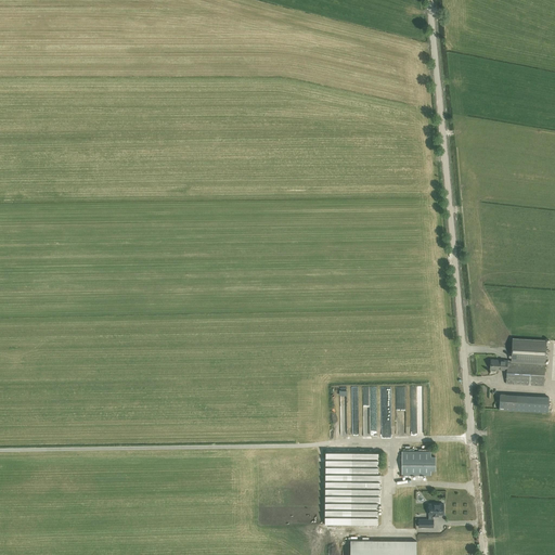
[(503,360),(491,359),(490,369),(498,369),(498,370),(503,370),(503,369),(506,369),(506,383),(544,386),(546,340),(514,338),(513,360),(507,360),(507,362),(503,362),(503,360)]
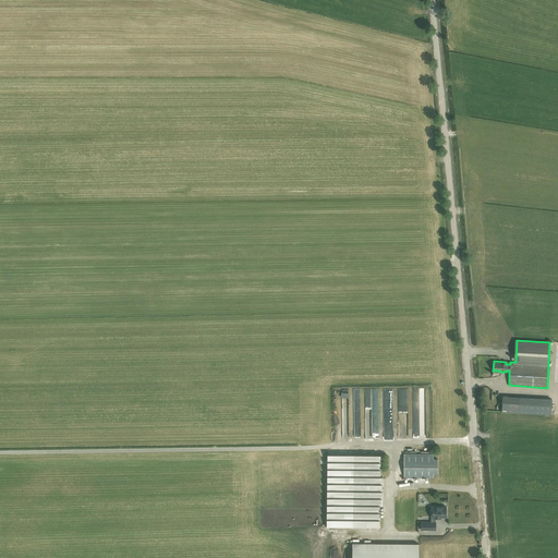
[(424,389),(412,389),(413,404),(415,404),(415,407),(419,407),(419,409),(424,409),(424,389)]
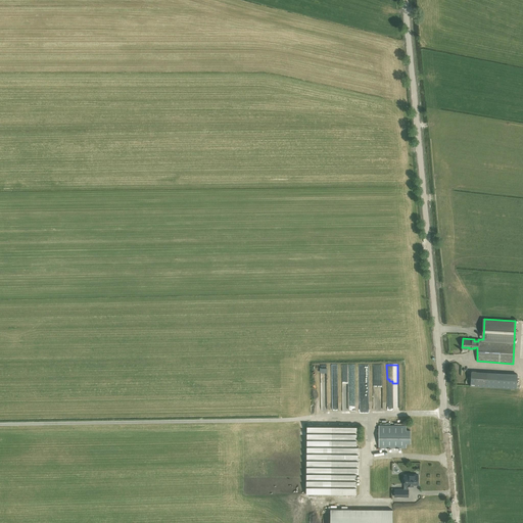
[(497,372),(472,371),(471,385),(496,387),(497,372)]
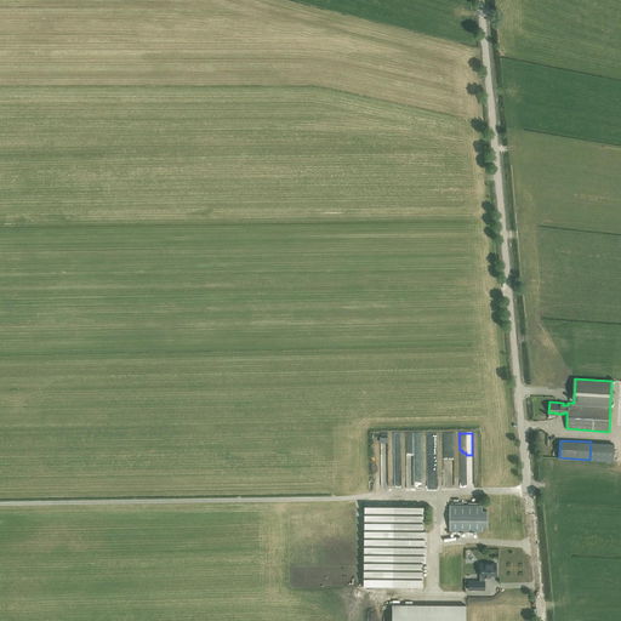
[(450,531),(482,533),(482,525),(488,525),(488,511),(483,511),(483,505),(450,505),(450,531)]
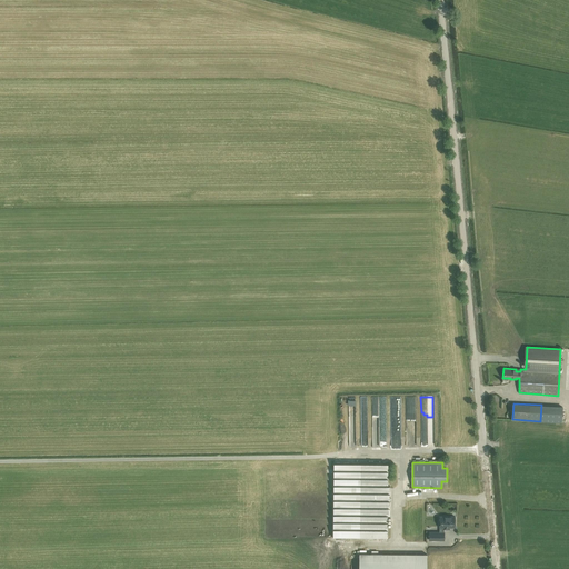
[(333,537),(387,537),(387,516),(389,516),(389,486),(388,486),(388,463),(335,463),(333,537)]
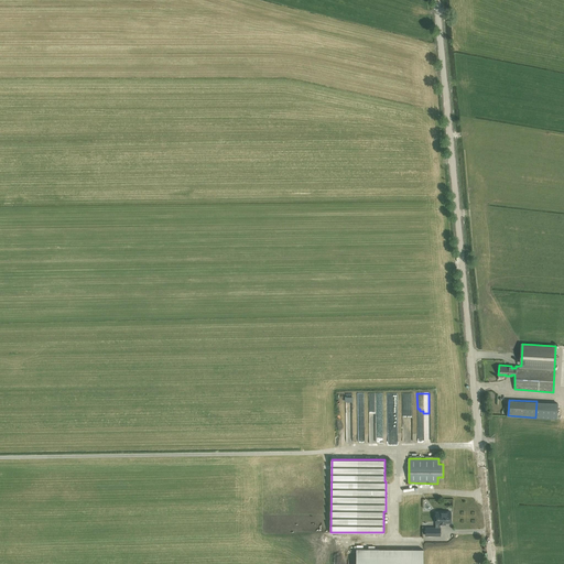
[(452,512),(437,512),(437,522),(442,522),(442,523),(446,523),(446,522),(452,522),(452,512)]
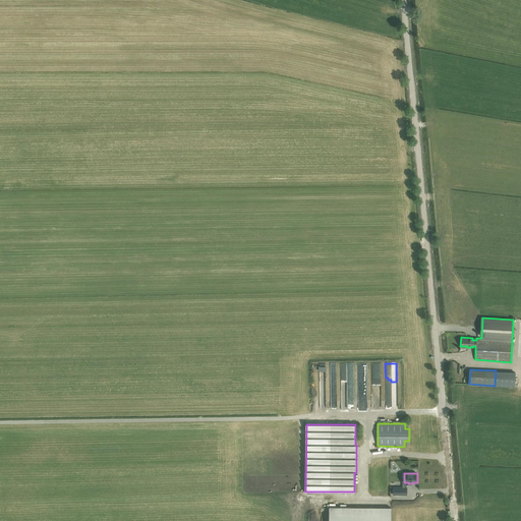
[(306,497),(307,505),(328,505),(328,501),(322,501),(322,497),(330,497),(330,496),(306,497)]
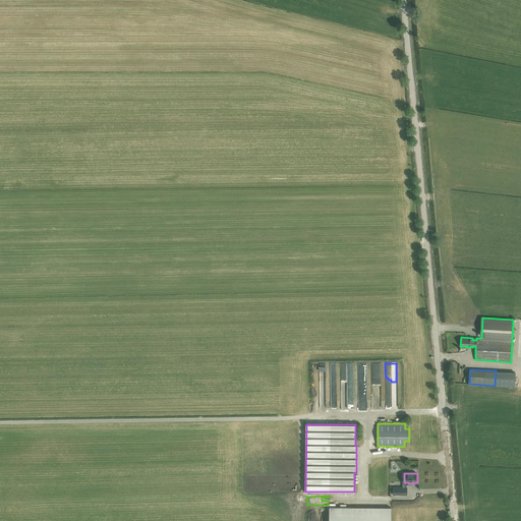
[(390,520),(391,505),(329,505),(328,520),(390,520)]
